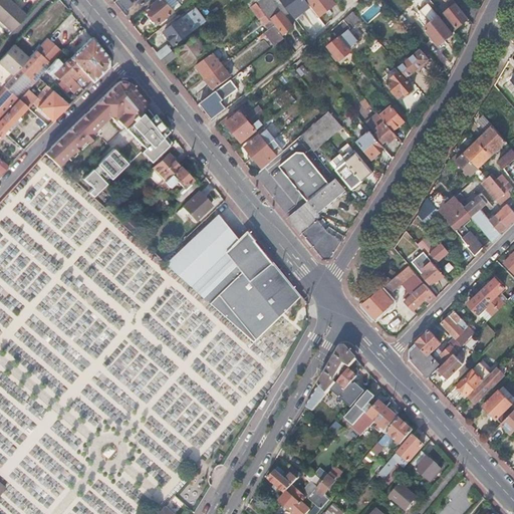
[(0,0),(0,19),(13,5),(8,0),(0,0)]
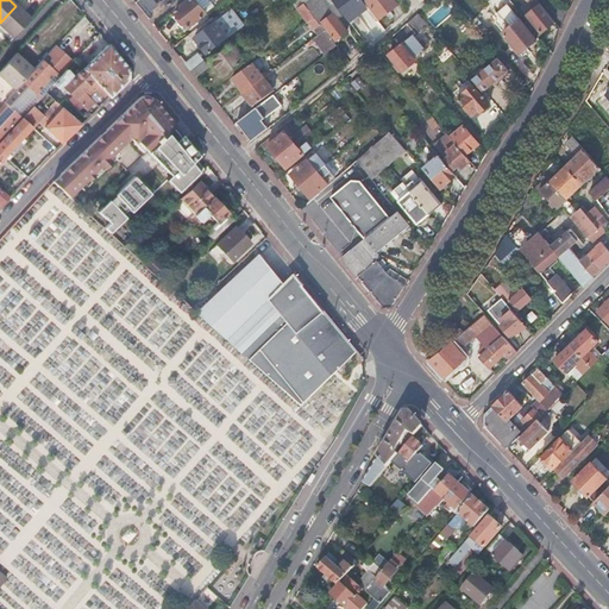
[(138,0),(149,12),(159,4),(156,0),(138,0)]
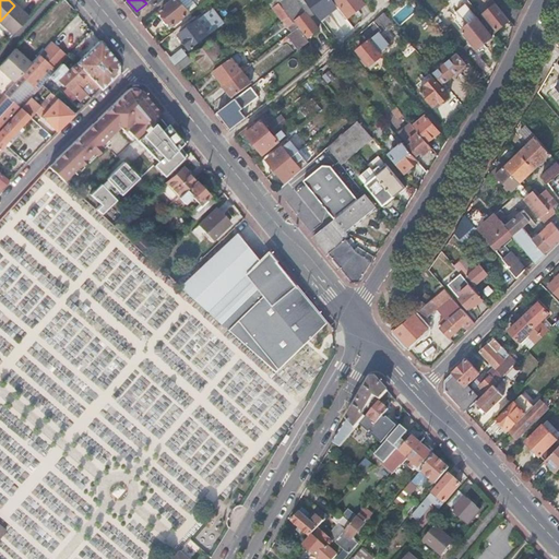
[(163,11),(168,18),(174,25),(190,12),(187,9),(180,0),(174,0),(162,10),(163,11)]
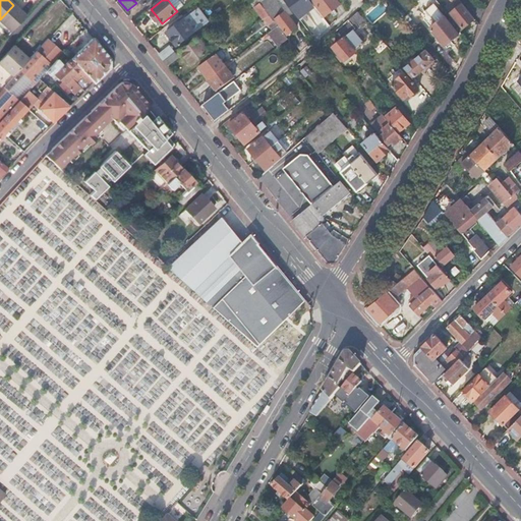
[(320,15),(309,0),(299,8),(310,22),(320,15)]
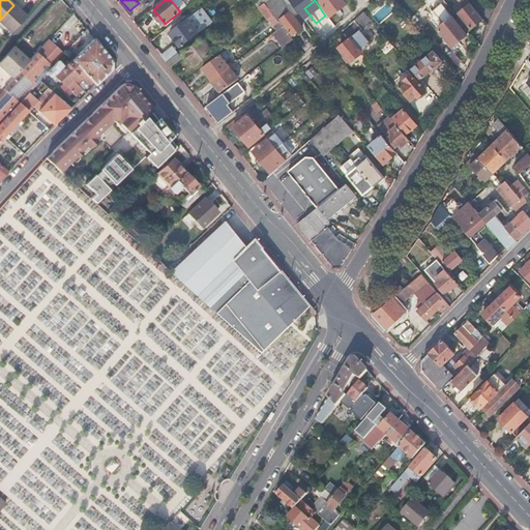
[(318,0),(319,0),(330,16),(347,4),(343,0),(318,0)]
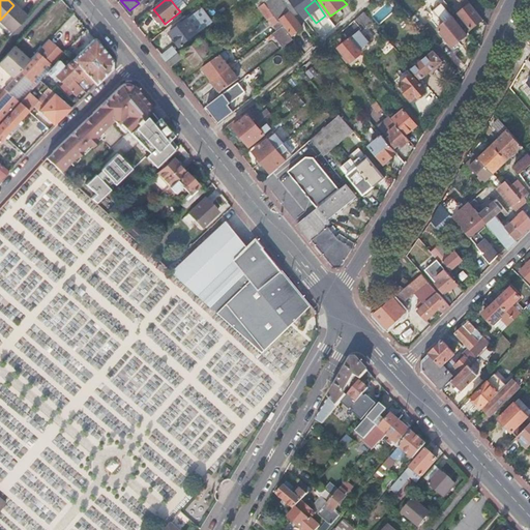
[(468,0),(464,0),(463,1),(462,2),(466,7),(460,12),(471,28),(483,18),(468,0)]
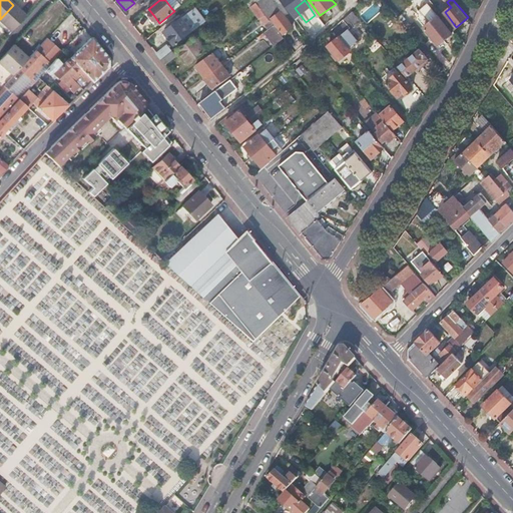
[(266,14),(257,1),(250,6),(260,19),(261,18),(266,14)]
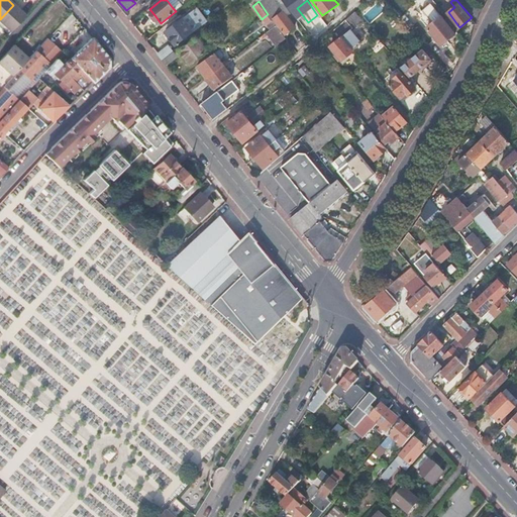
[(24,15),(13,5),(0,19),(0,22),(9,31),(24,15)]
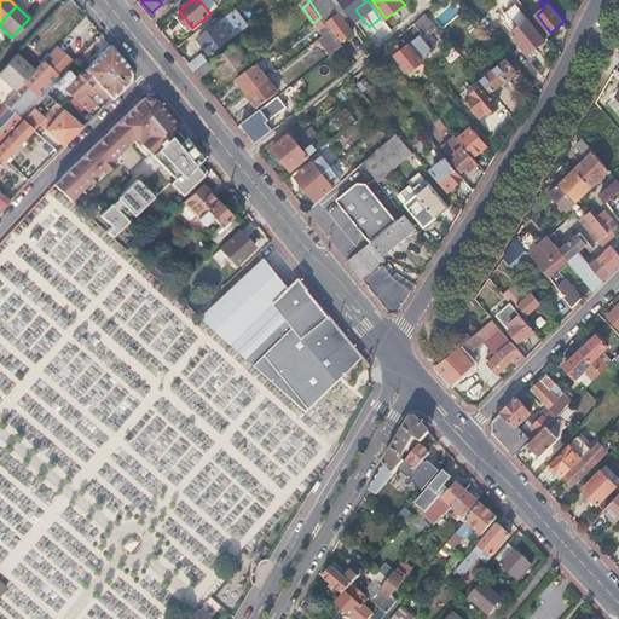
[(239,30),(249,23),(237,6),(227,13),(239,30)]
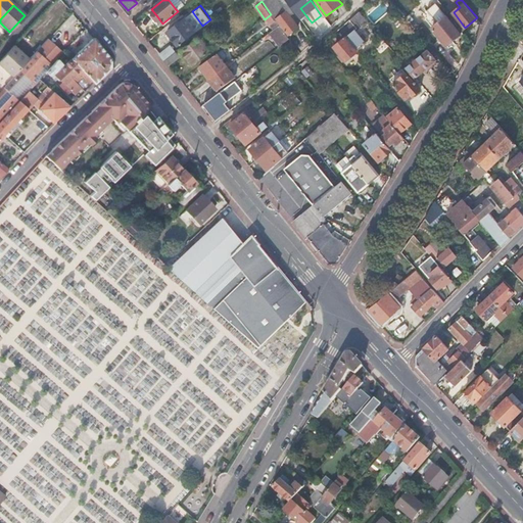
[(283,6),(271,14),(276,20),(277,21),(279,20),(289,35),(298,28),(283,6)]
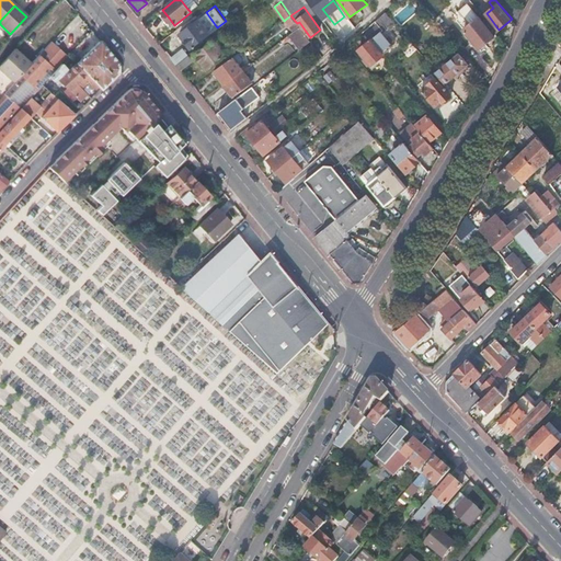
[(397,24),(386,12),(359,36),(362,37),(364,35),(369,43),(359,50),(371,65),(395,46),(393,45),(397,42),(391,36),(388,38),(385,34),(397,24)]
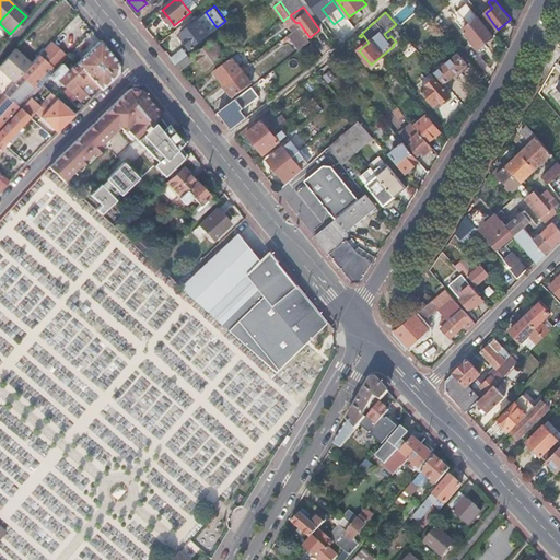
[(8,39),(30,16),(27,14),(26,16),(10,34),(8,36),(7,38),(8,39)]
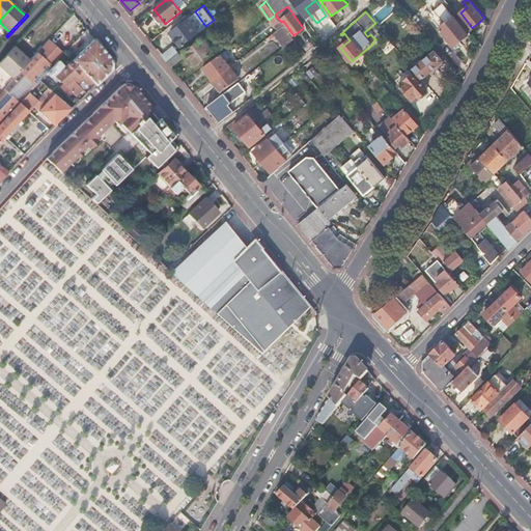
[(280,21),(275,15),(270,19),(275,25),(280,21)]
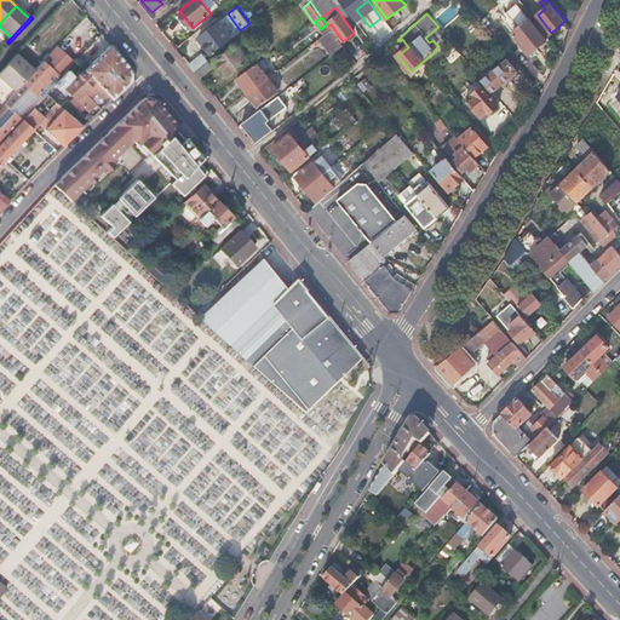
[(546,39),(530,18),(512,32),(530,52),(546,39)]
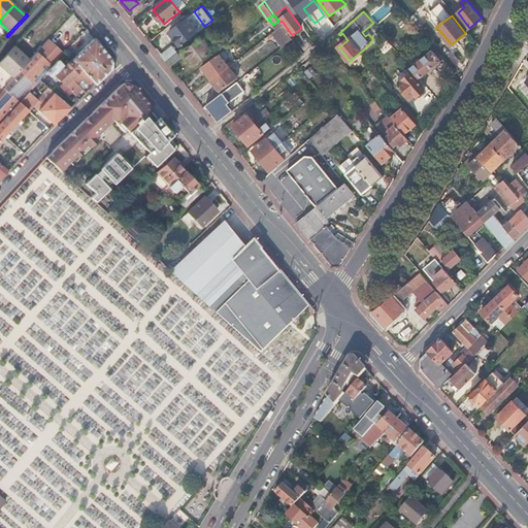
[(183,23),(180,21),(175,25),(176,27),(170,32),(180,45),(198,32),(188,20),(183,23)]
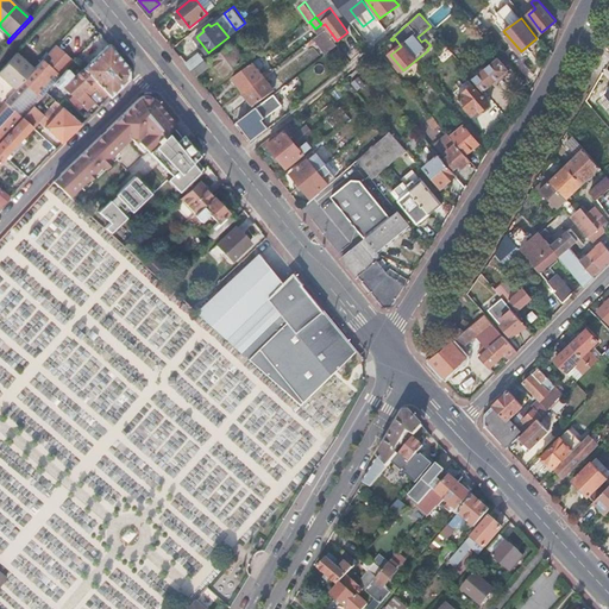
[(11,37),(0,26),(0,31),(8,39),(11,37)]
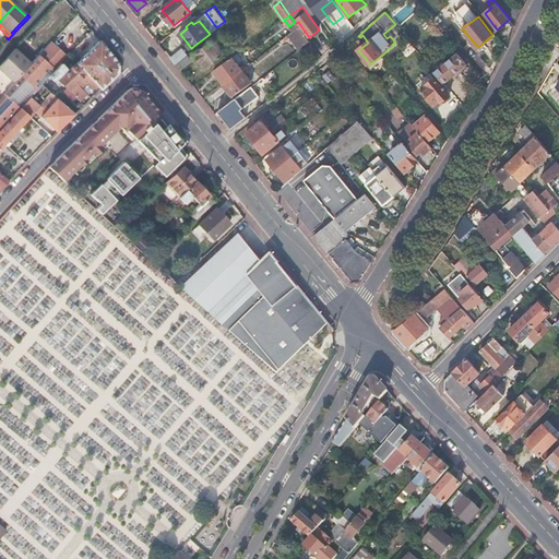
[(299,49),(309,43),(298,27),(288,35),(299,49)]
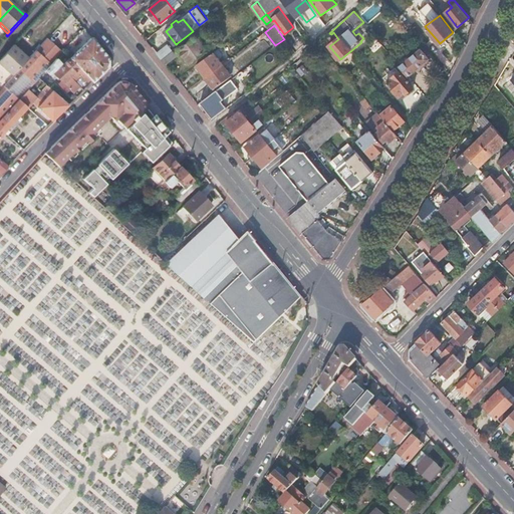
[(422,41),(412,30),(409,33),(418,44),(422,41)]
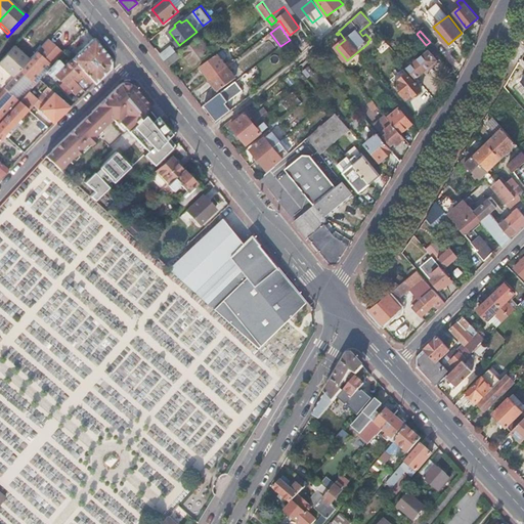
[(44,57),(56,45),(48,38),(37,51),(44,57)]
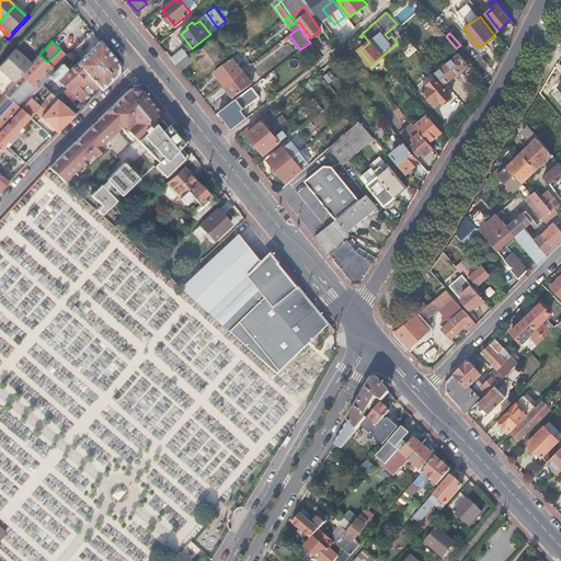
[(118,73),(119,64),(101,41),(69,70),(63,64),(50,77),(57,83),(60,80),(64,83),(75,94),(84,84),(89,81),(84,77),(88,75),(102,89),(118,73)]
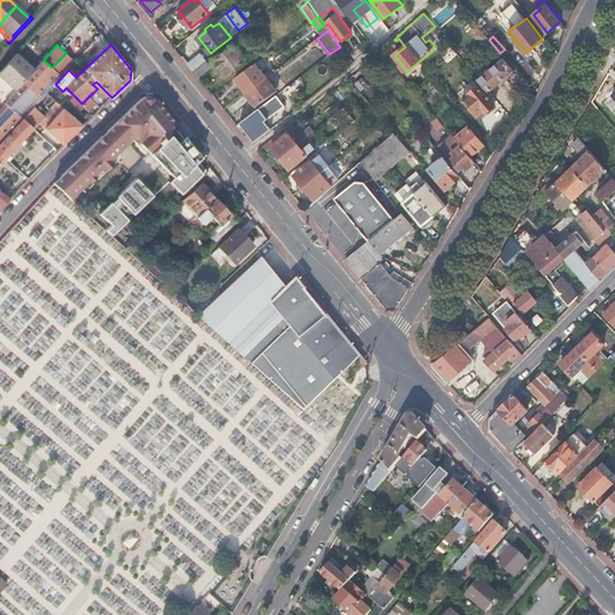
[(248,60),(236,45),(215,60),(227,76),(248,60)]
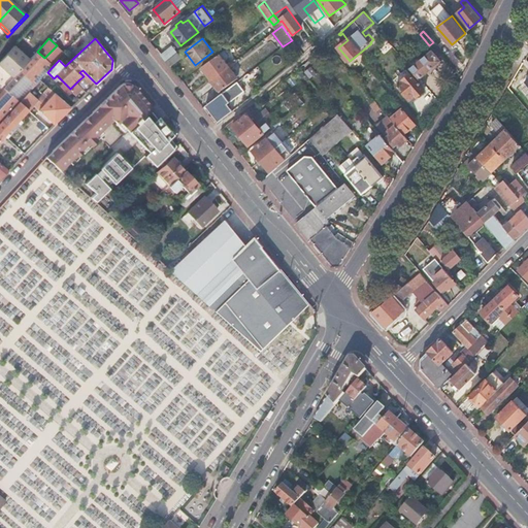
[(30,59),(14,44),(0,60),(0,91),(3,88),(30,59)]
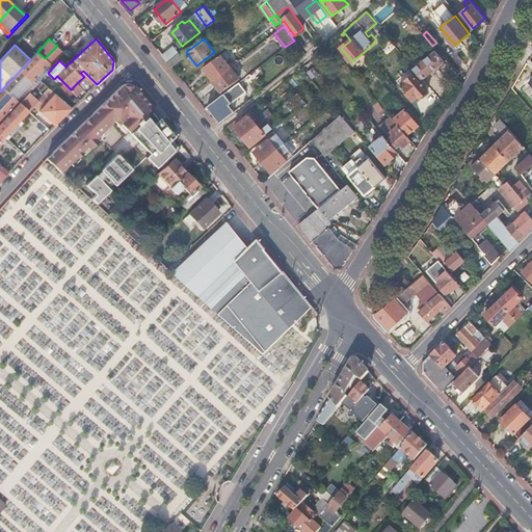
[(48,73),(59,60),(68,51),(64,48),(62,50),(57,46),(45,58),(37,52),(30,59),(3,88),(20,103),(20,102),(30,91),(41,80),(48,73)]
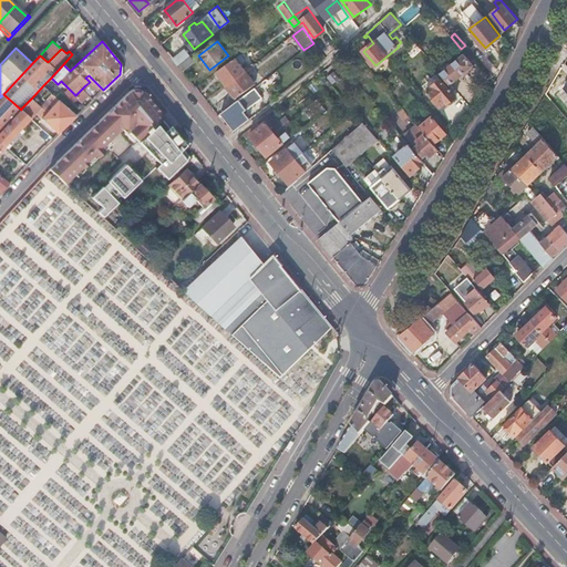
[(185,49),(173,59),(177,65),(191,55),(185,49)]
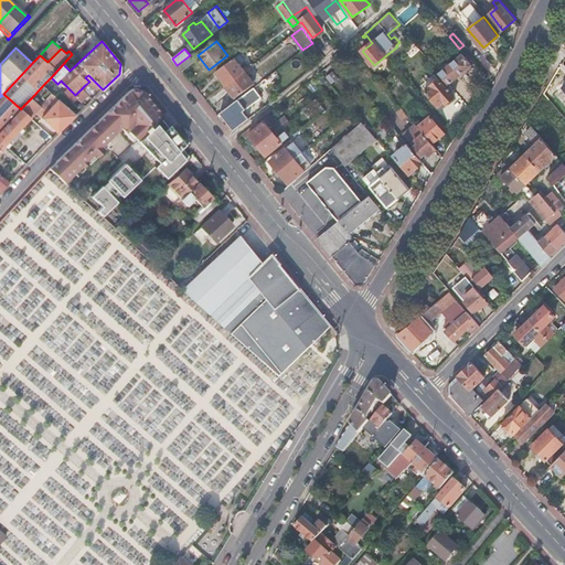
[(439,73),(449,84),(471,64),(462,53),(440,72),(439,73)]
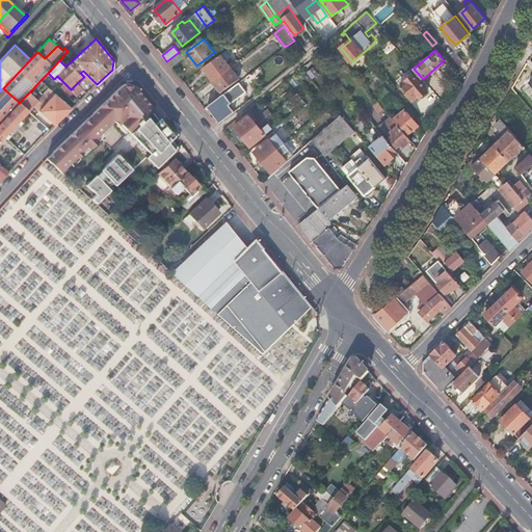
[(230,56),(227,51),(204,68),(213,80),(231,67),(225,60),(230,56)]
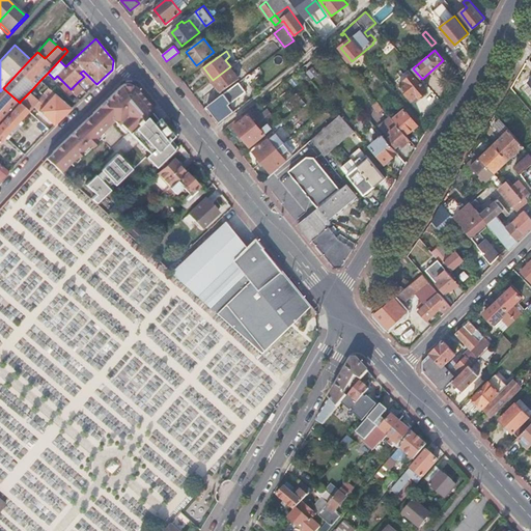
[(178,52),(166,61),(171,67),(184,58),(179,52),(178,52)]
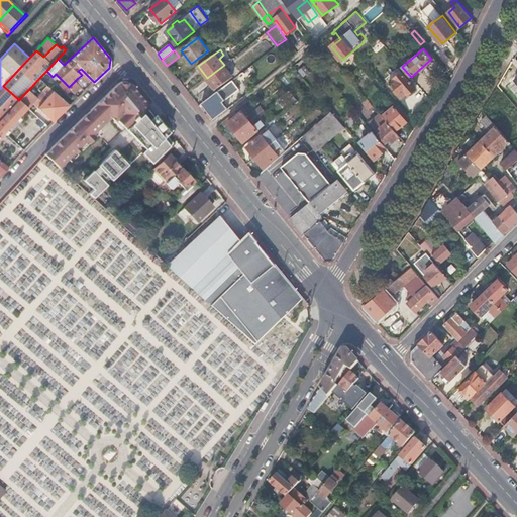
[(244,52),(233,57),(237,67),(248,62),(244,52)]
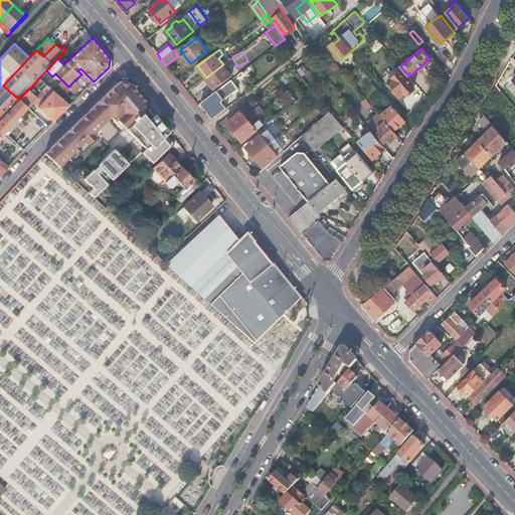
[(395,53),(392,55),(398,61),(400,59),(395,53)]
